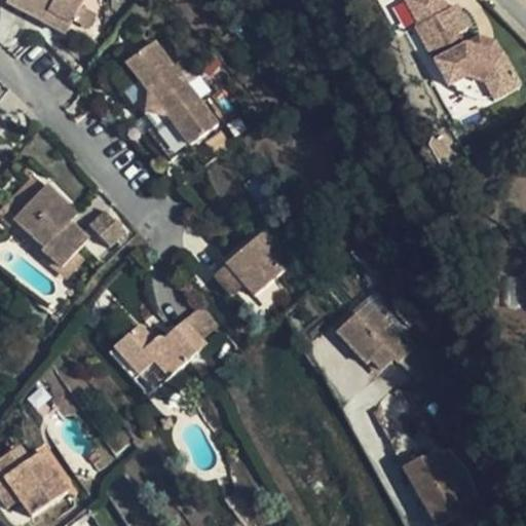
[(50,12),(75,22),(83,0),(12,0),(9,8),(45,23),(50,12)]
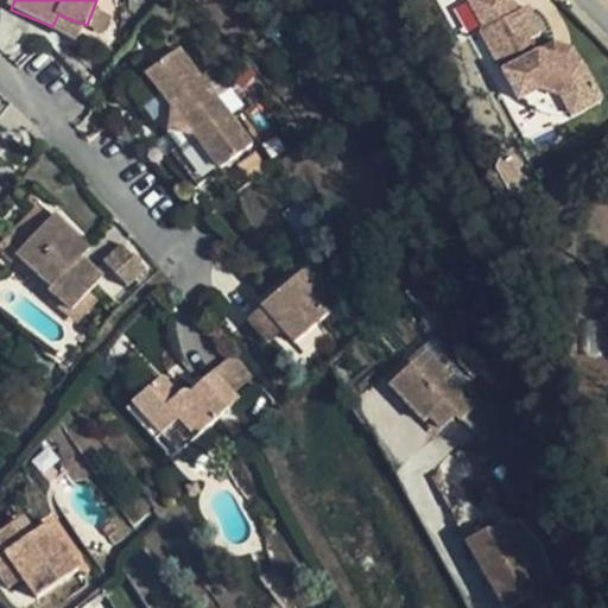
[(518,103),(523,101),(539,92),(558,96),(569,115),(572,121),(600,105),(571,51),(553,45),(537,55),(530,43),(542,36),(527,8),(519,13),(512,0),(474,0),(468,4),(485,33),(480,36),(518,103)]
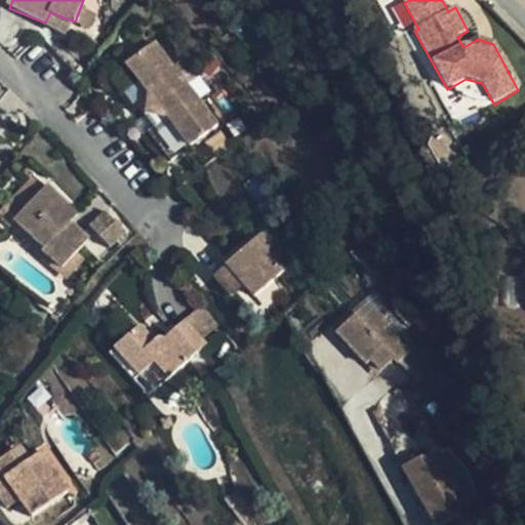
[(70,33),(75,22),(50,12),(45,23),(70,33)]
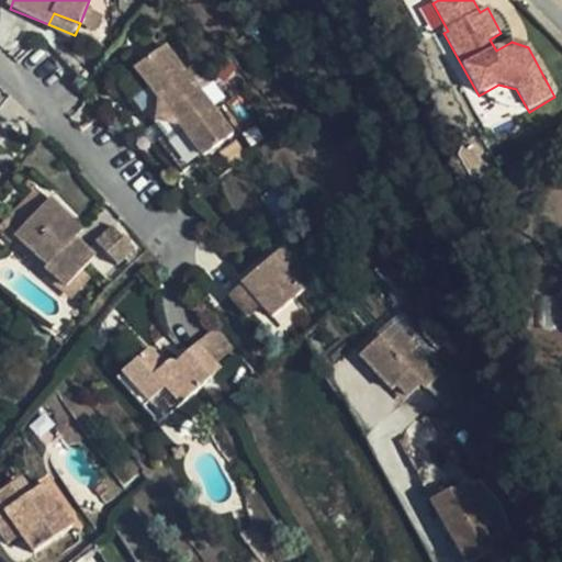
[(156,100),(186,75),(163,45),(132,70),(156,100)]
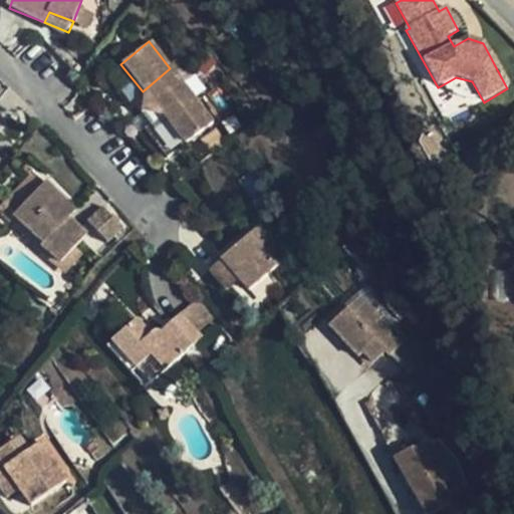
[(179,78),(170,68),(143,91),(152,102),(180,80),(179,78)]
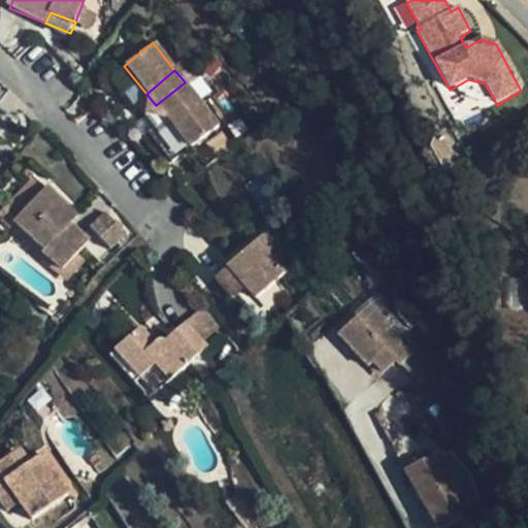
[(468,79),(454,88),(456,91),(466,98),(473,100),(483,101),(490,102),(494,100),(485,84),(468,79)]
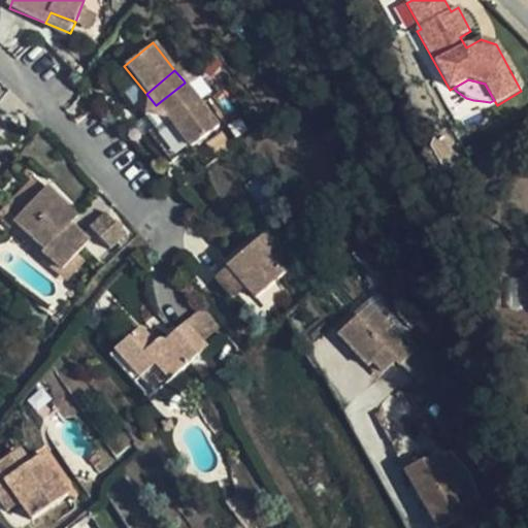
[(194,94),(185,83),(156,105),(165,117),(194,94)]
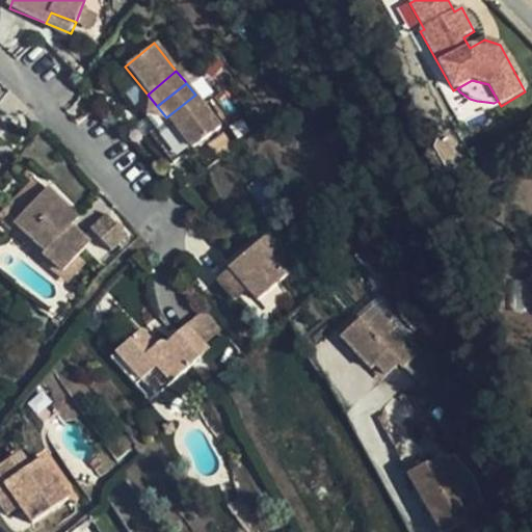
[(219,122),(195,95),(166,117),(190,145),(219,122)]
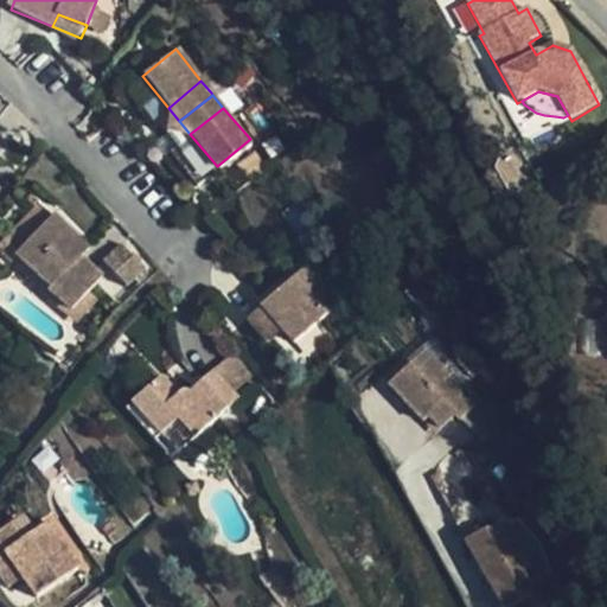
[(66,272),(85,291),(101,275),(81,256),(89,248),(56,212),(25,242),(14,253),(49,288),(66,272)]
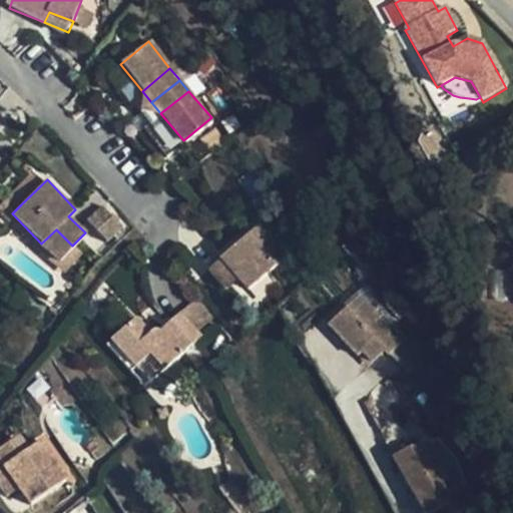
[(12,213),(21,204),(9,192),(0,200),(0,209),(8,218),(12,213)]
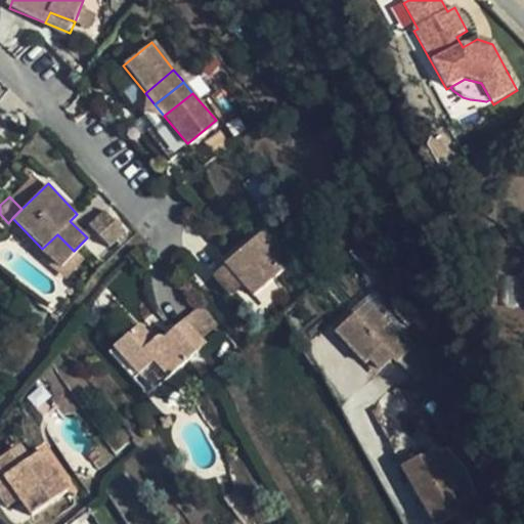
[(126,231),(106,212),(90,227),(110,248),(126,231)]
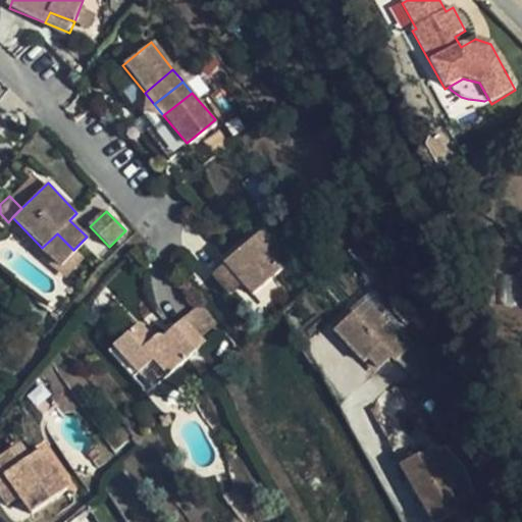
[(265,226),(223,263),(240,283),(250,295),(294,257),(265,226)]
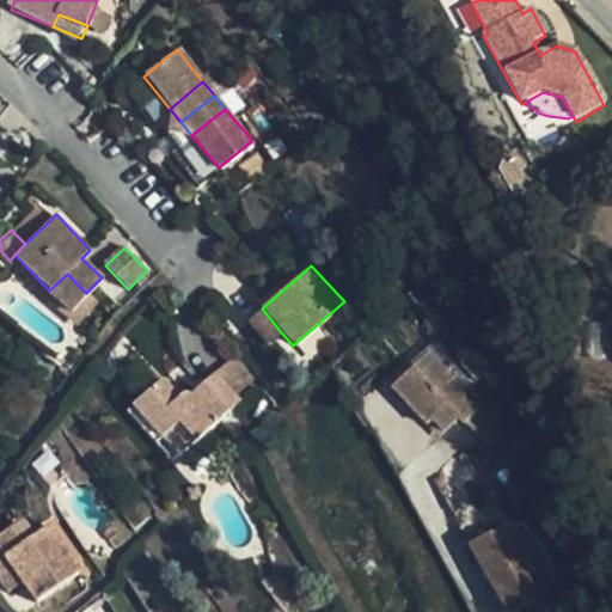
[(69,311),(86,293),(67,274),(49,291),(69,311)]
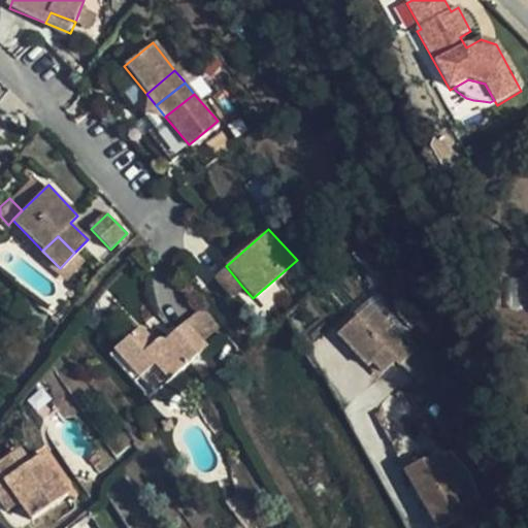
[(242,287),(226,266),(212,277),(229,298),(242,287)]
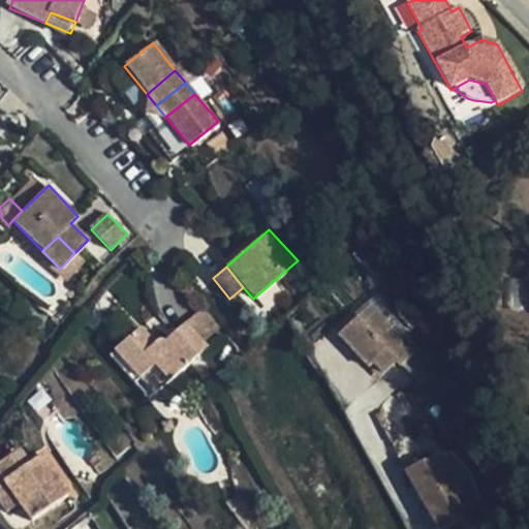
[(409,354),(377,317),(369,324),(366,319),(360,324),(354,318),(334,336),(363,369),(367,366),(375,375),(389,364),(393,369),(409,354)]
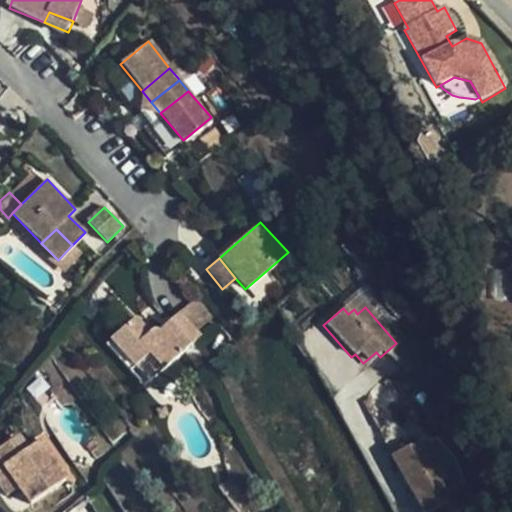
[(135,314),(112,336),(150,378),(200,334),(179,311),(159,328),(157,325),(150,331),(135,314)]
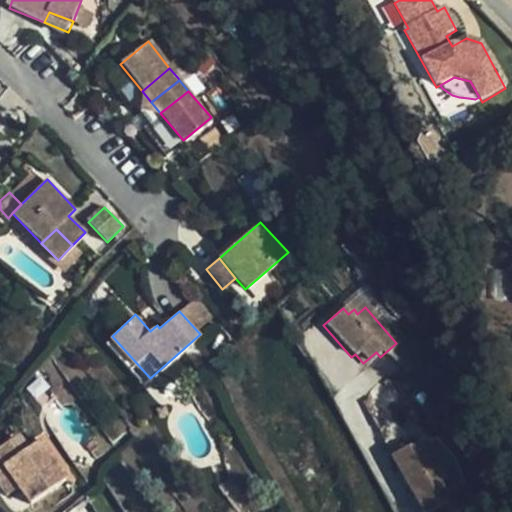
[(22,454),(12,441),(0,449),(0,462),(4,468),(0,470),(0,488),(6,497),(19,488),(31,504),(66,478),(39,441),(22,454)]
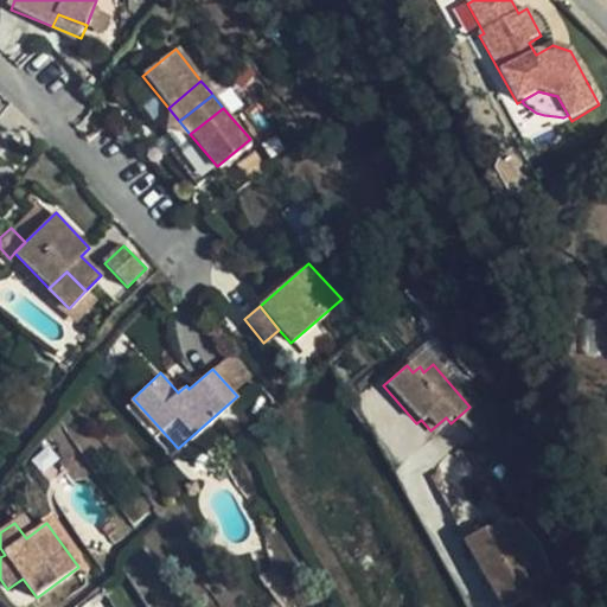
[(503,526),(466,548),(499,606),(526,606),(544,596),(503,526)]
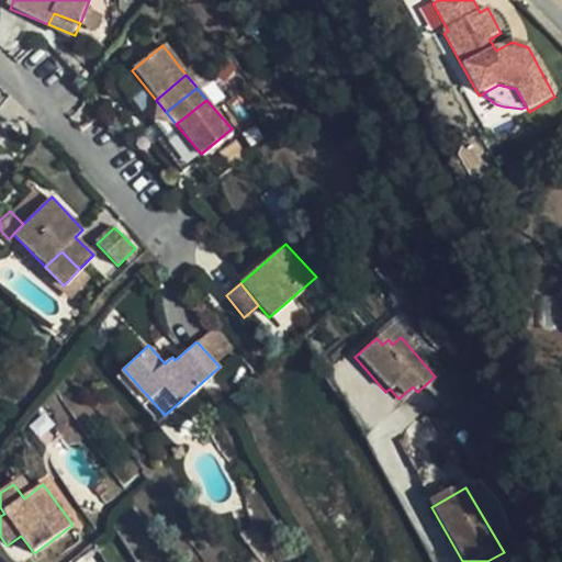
All buildings are outlined.
